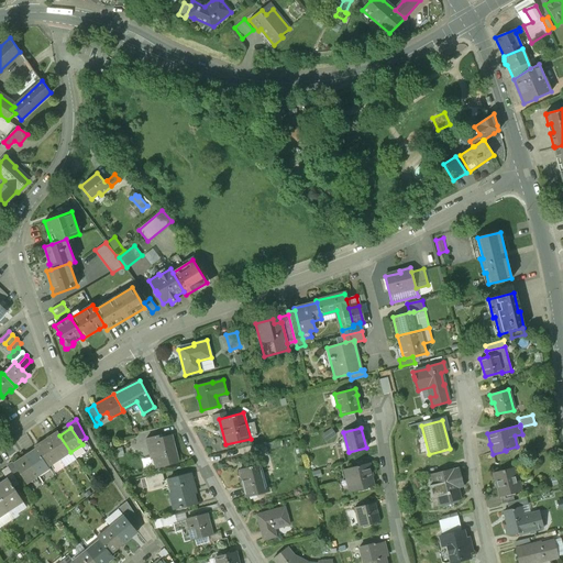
[(59,435),(57,431),(46,439),(58,457),(59,460),(70,452),(59,435)]
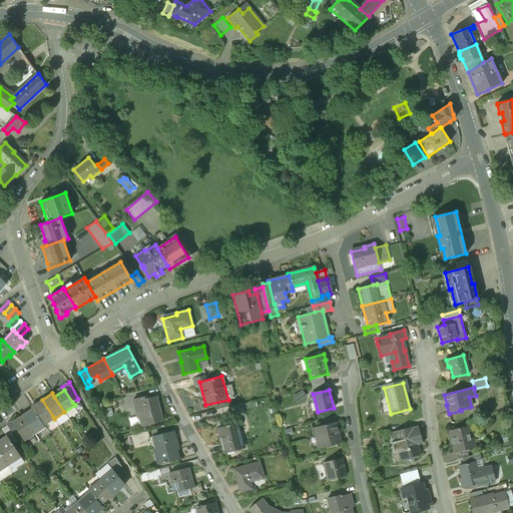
[(145,397),(133,400),(137,416),(142,415),(144,426),(163,421),(157,397),(145,400),(145,397)]
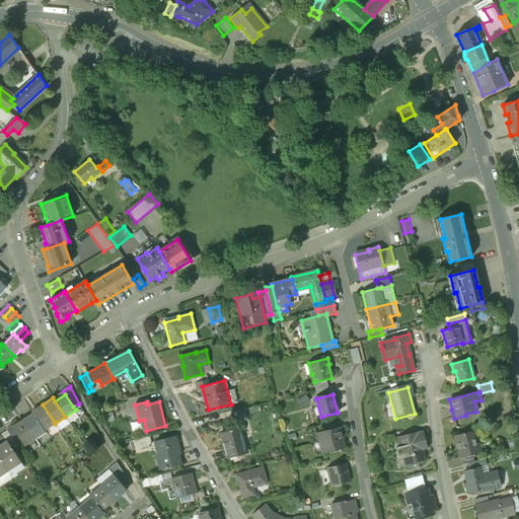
[(43,404),(31,412),(32,414),(44,429),(54,422),(43,404)]
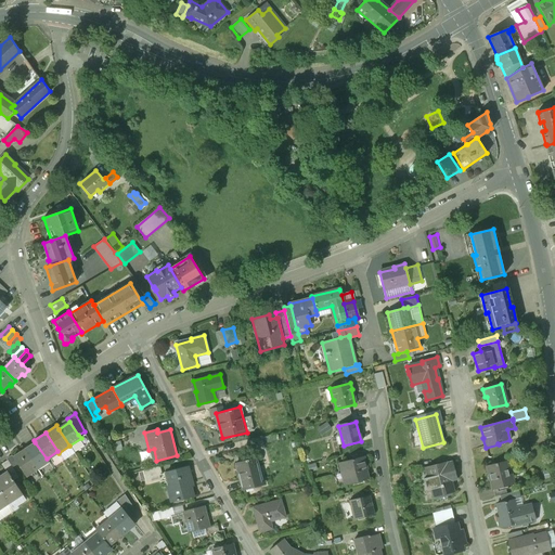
[(47,459),(35,442),(24,450),(37,467),(47,461),(47,459)]
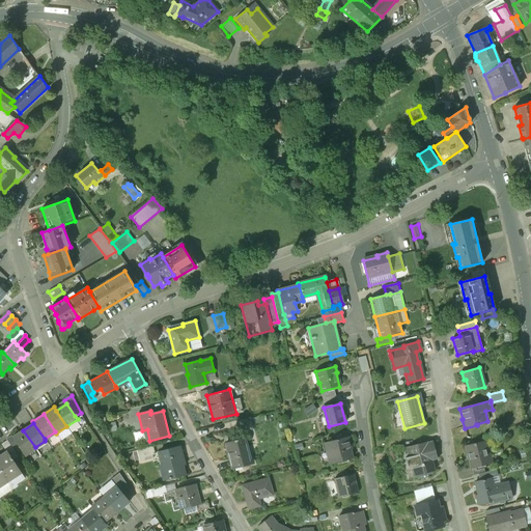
[(35,447),(23,430),(12,438),(25,456),(36,449),(35,447)]
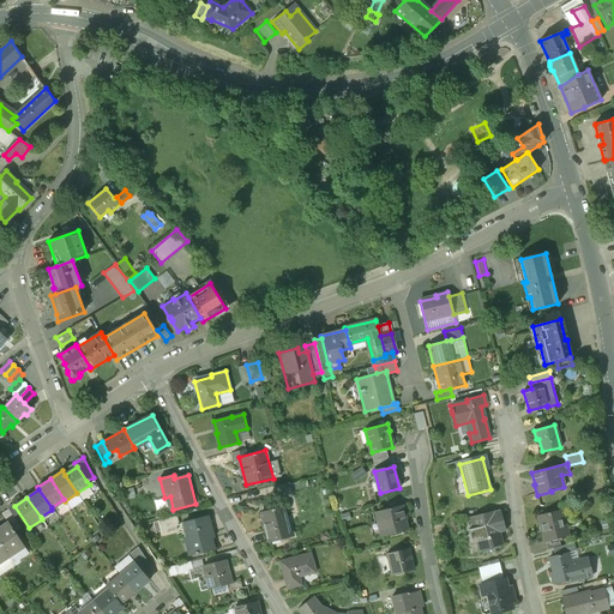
[(402,506),(378,513),(380,523),(383,522),(387,536),(407,530),(404,521),(407,521),(402,506)]
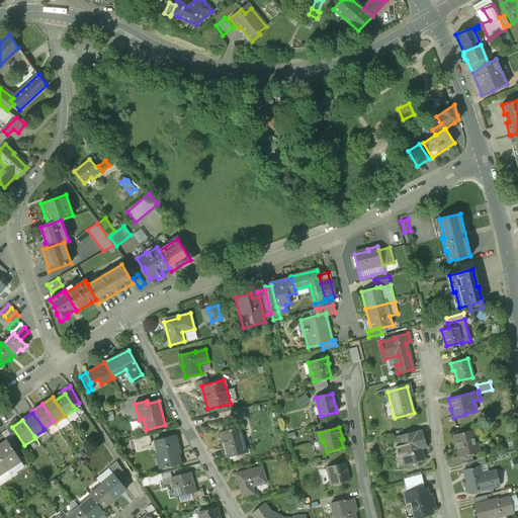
[(238,428),(221,432),(227,457),(244,453),(238,428)]
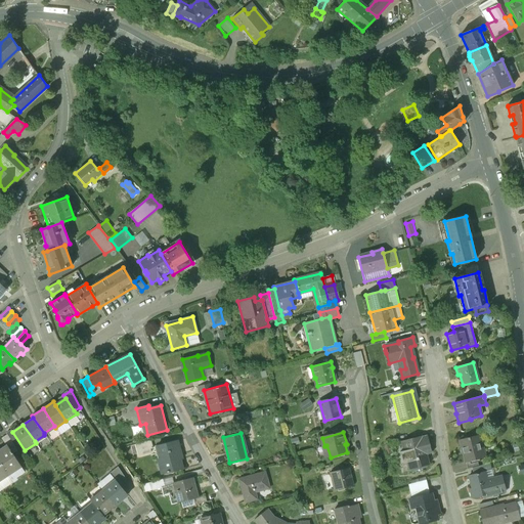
[(17,450),(7,435),(1,439),(6,446),(7,446),(12,454),(17,450)]
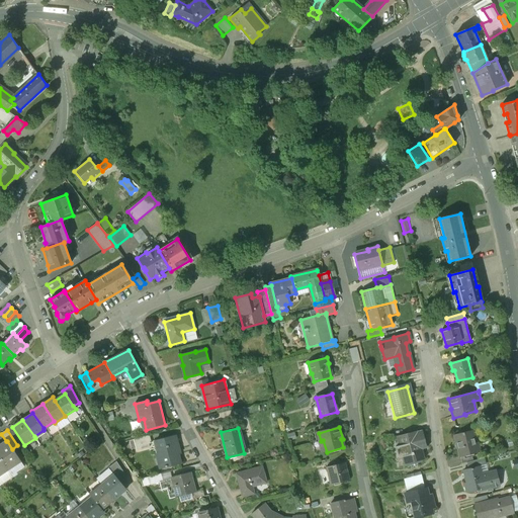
[(418,431),(398,435),(401,445),(402,445),(405,455),(402,456),(404,463),(424,458),(421,447),(425,446),(423,438),(420,438),(418,431)]
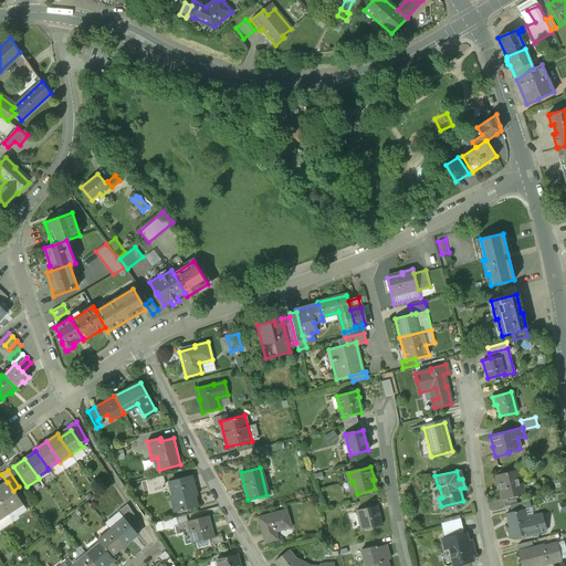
[(515,471),(498,475),(500,484),(499,484),(502,499),(524,493),(522,483),(519,484),(515,471)]
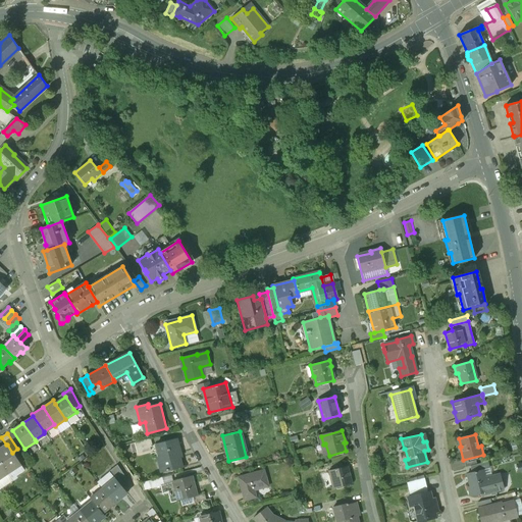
[(177,438),(154,445),(156,453),(159,452),(163,471),(183,467),(180,457),(178,457),(176,449),(179,449),(177,438)]
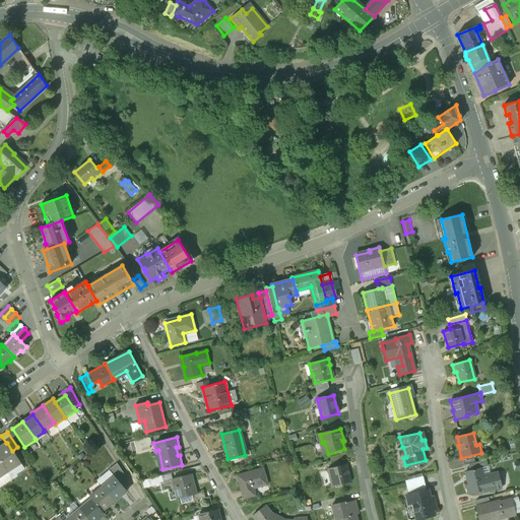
[(138,451),(148,449),(145,438),(135,440),(138,451)]
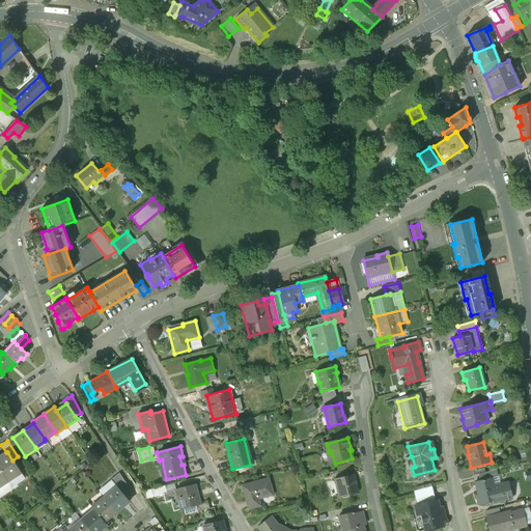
[(6,452),(0,456),(0,470),(7,481),(20,472),(12,460),(7,452),(6,452)]
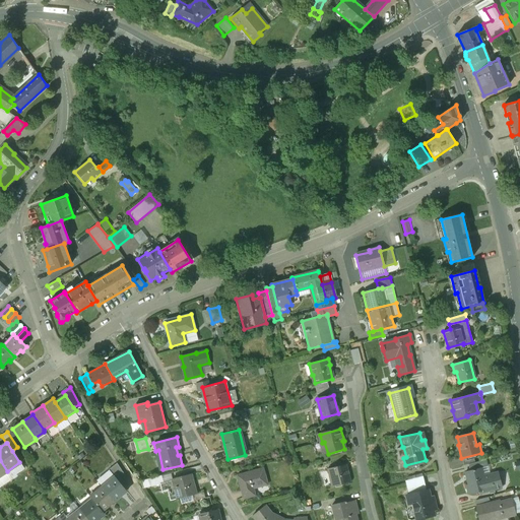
[(486,459),(469,464),(471,470),(481,467),(489,466),(486,459)]
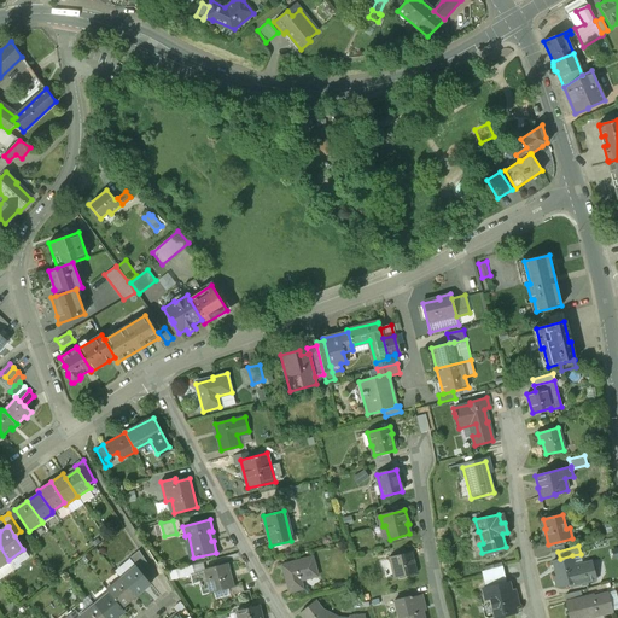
[(410,553),(390,558),(395,578),(417,573),(410,553)]
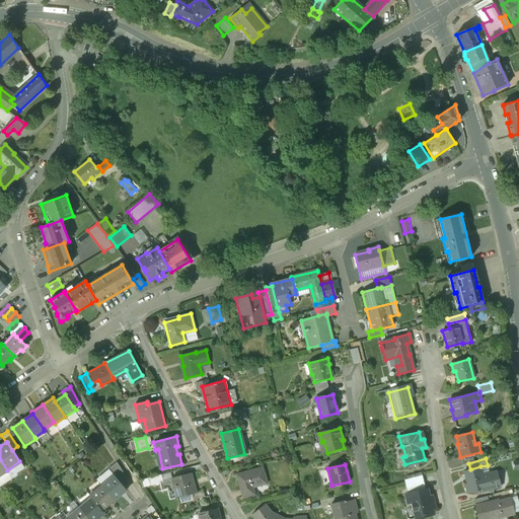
[(470,469),(464,470),(467,484),(465,484),(467,493),(477,490),(477,492),(500,486),(499,480),(501,478),(499,473),(497,472),(497,471),(483,474),(480,466),(470,469)]
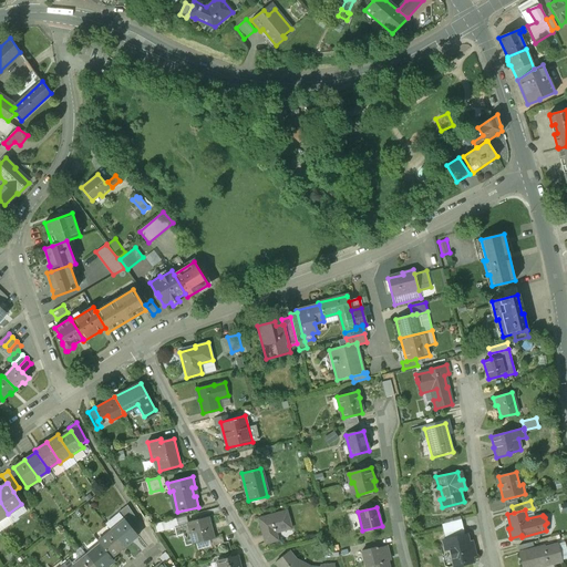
[(287,511),(259,517),(265,543),(278,539),(276,532),(291,528),(287,511)]
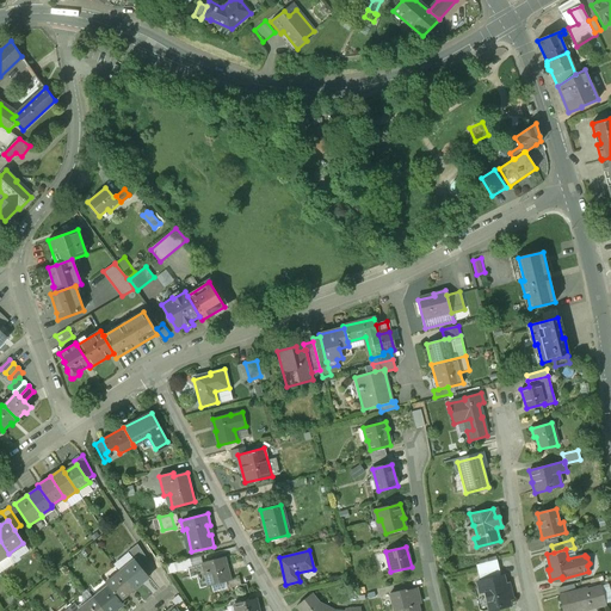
[(226,557),(203,563),(203,565),(189,568),(191,579),(198,578),(201,588),(230,581),(226,557)]
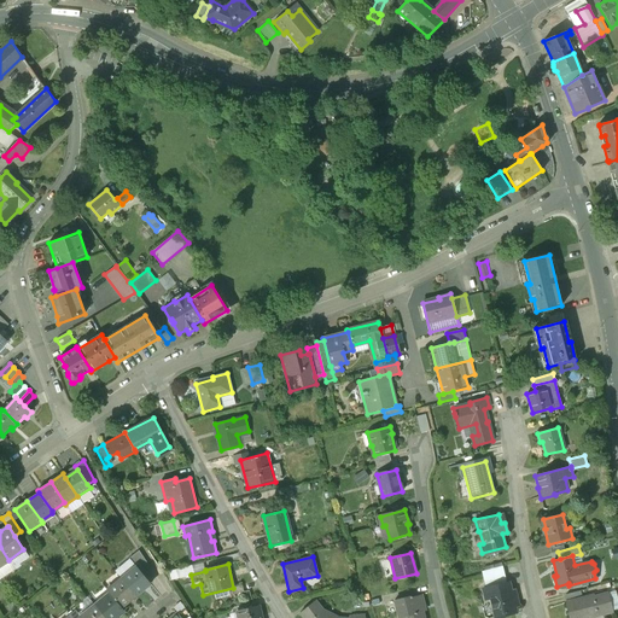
[(502,566),(482,571),(485,588),(506,583),(502,566)]
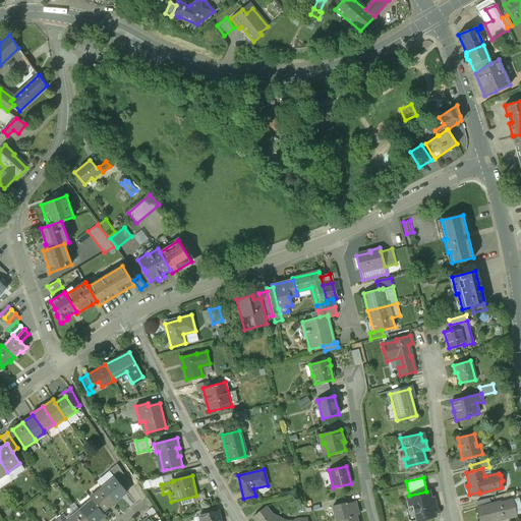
[(127,493),(115,478),(103,488),(115,503),(127,493)]
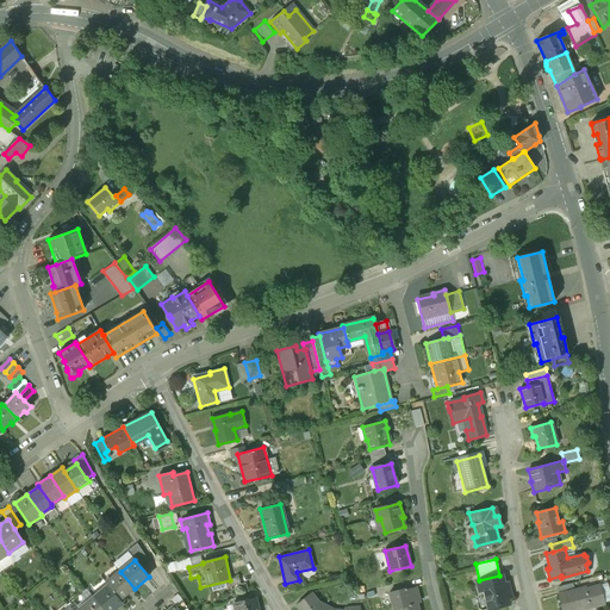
[(135,589),(120,572),(106,584),(107,585),(120,601),(135,589)]
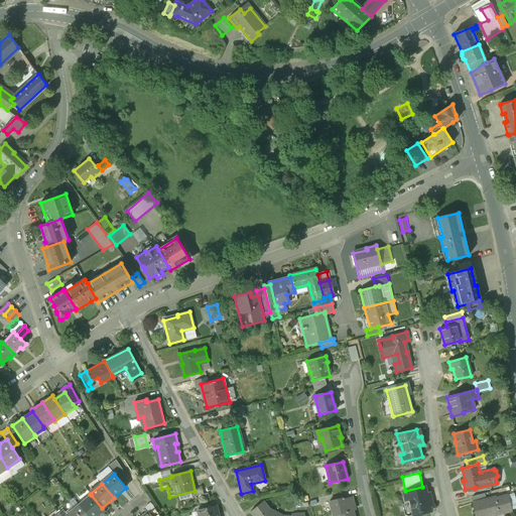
[(405,491),(403,492),(405,501),(409,500),(413,515),(430,511),(429,506),(432,505),(429,493),(426,494),(424,487),(422,487),(405,491)]
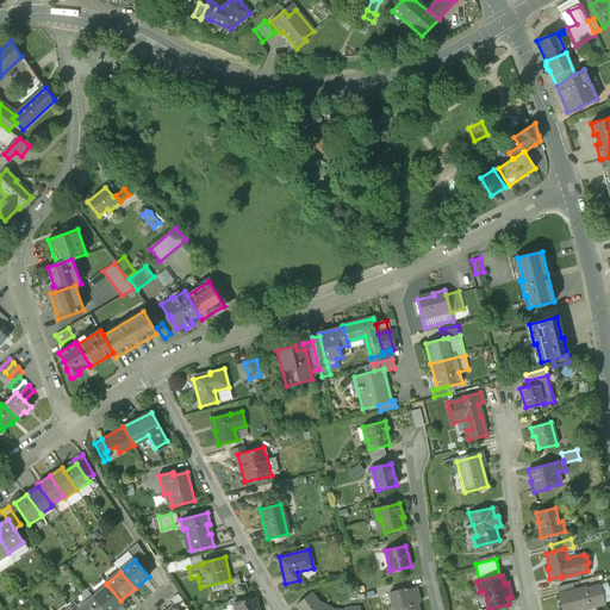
[(573,583),(559,586),(560,592),(574,589),(573,583)]
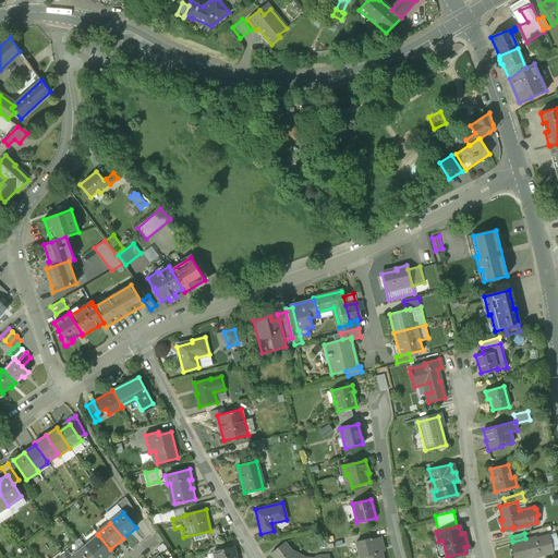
[(512,542),(510,543),(513,557),(518,557),(538,553),(540,555),(553,552),(548,534),(535,537),(535,536),(525,538),(512,542)]
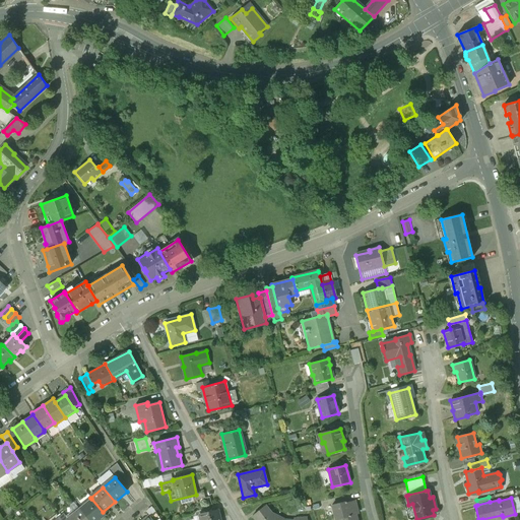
[(103,512),(91,499),(79,509),(87,519),(96,519),(104,514),(103,512)]
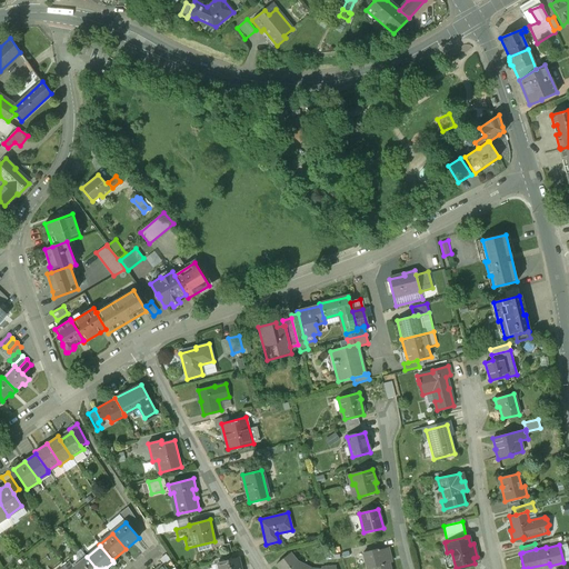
[(366,568),(367,568),(371,568),(370,568),(390,568),(388,558),(390,558),(388,548),(386,549),(385,548),(367,552),(362,553),(366,568)]
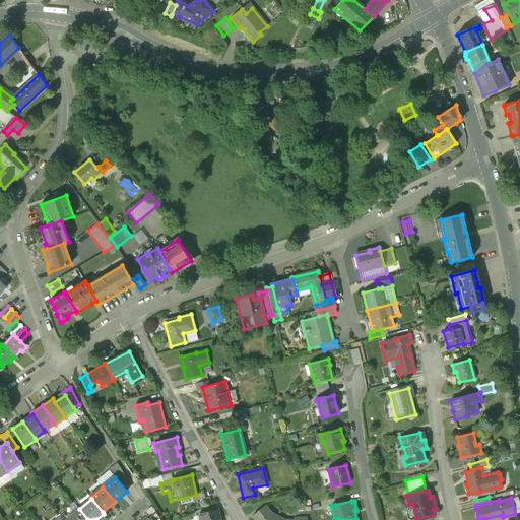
[(283,519),(271,513),(265,505),(253,515),(256,519),(283,519)]
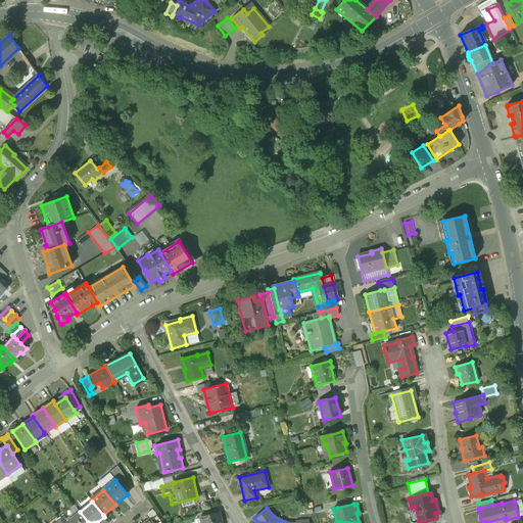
[(88,522),(80,512),(67,522),(88,522)]
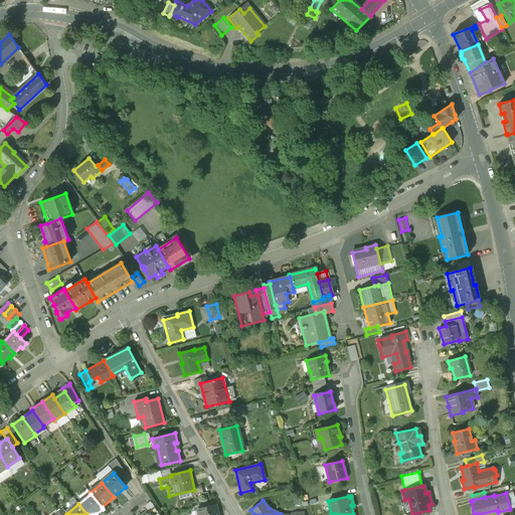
[(218,514),(215,505),(198,509),(199,514),(218,514)]
